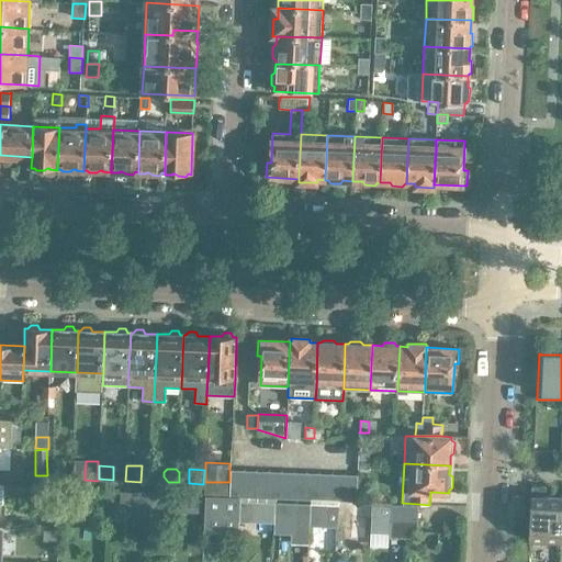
[(243,496),(244,471),(231,470),(231,484),(229,495),(239,496),(243,496)]
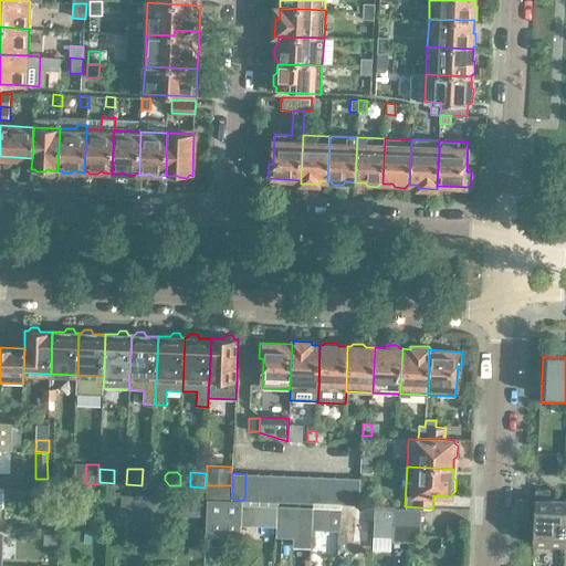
[(257,501),(258,474),(245,474),(244,500),(257,501)]
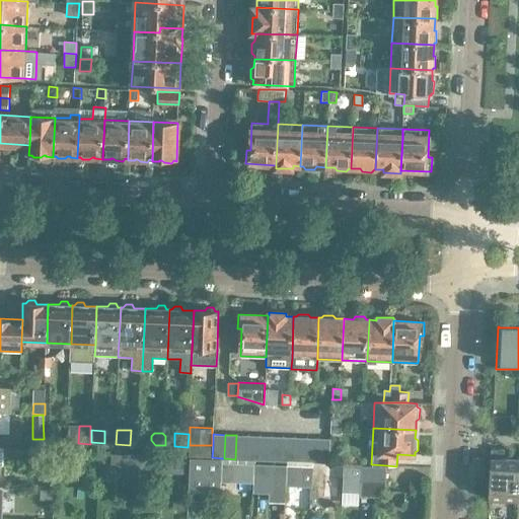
[(247,459),(248,436),(236,435),(235,459),(247,459)]
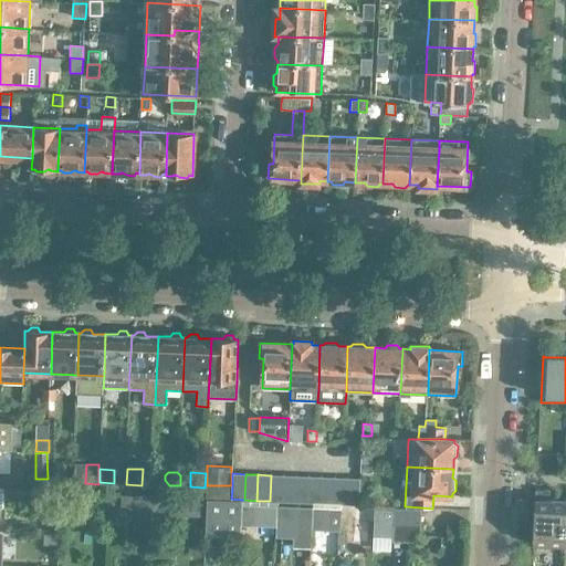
[(282,502),(283,475),(271,475),(270,501),(282,502)]
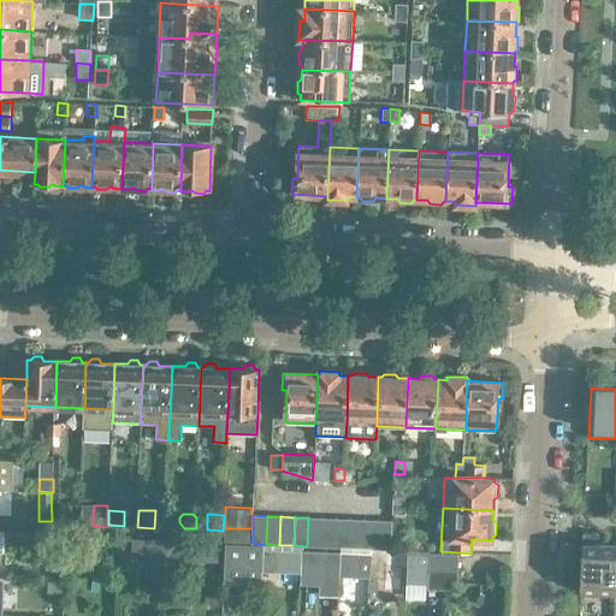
[(320,546),(321,519),(308,517),(307,546),(320,546)]
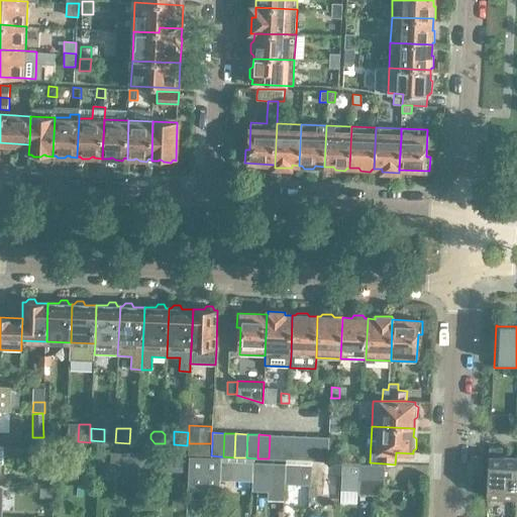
[(281,459),(282,435),(270,435),(269,458),(281,459)]
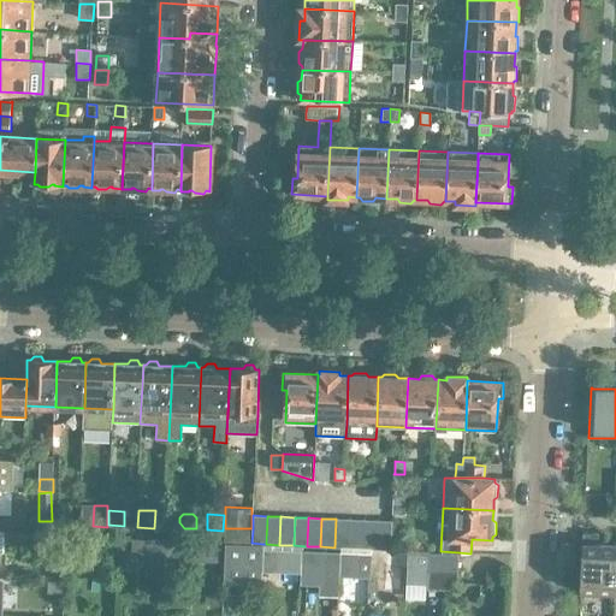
[(348,548),(349,520),(336,519),(335,548),(341,548),(348,548)]
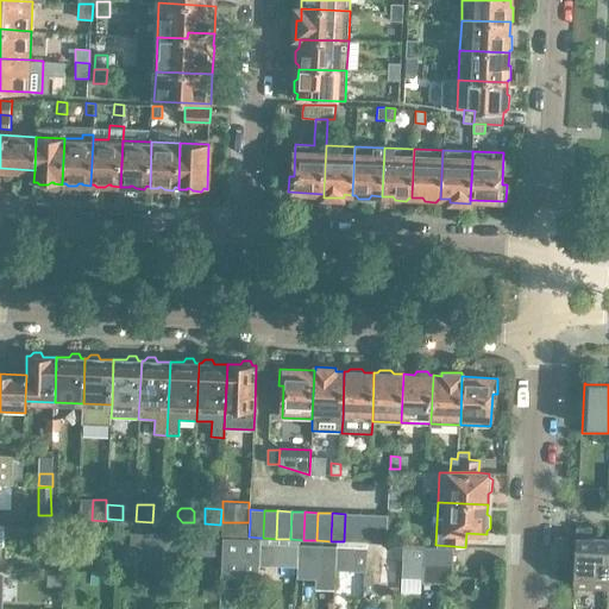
[(358,542),(359,514),(345,514),(344,541),(358,542)]
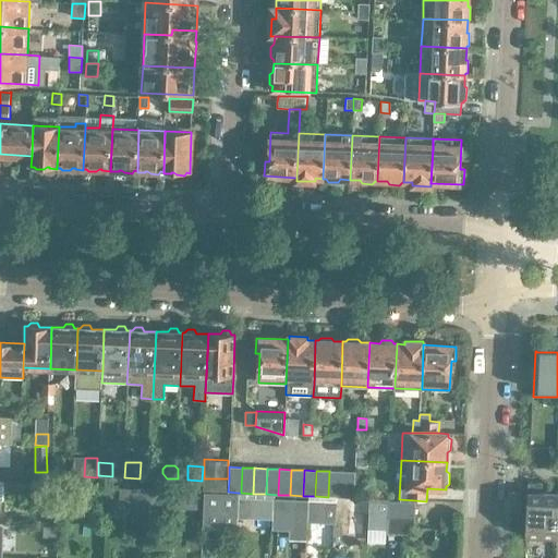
[(340,497),(341,472),(329,471),(328,497),(336,497),(340,497)]
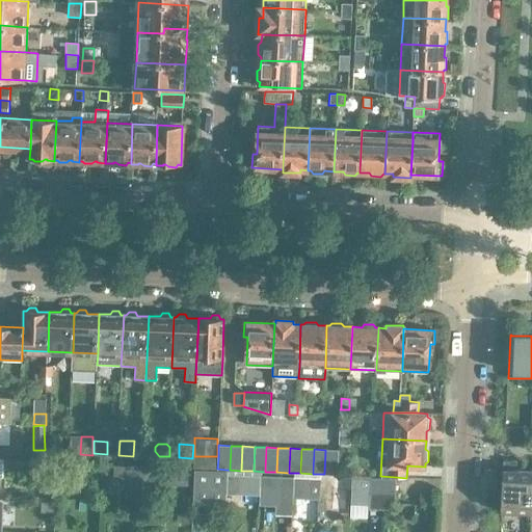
[(338,450),(325,450),(324,474),(337,475),(338,450)]
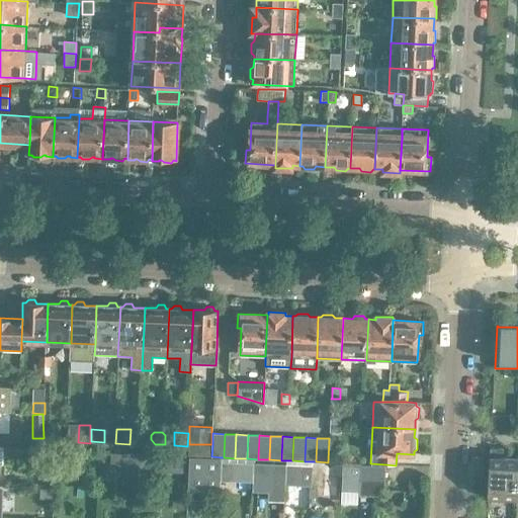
[(211,456),(212,446),(190,446),(189,455),(211,456)]
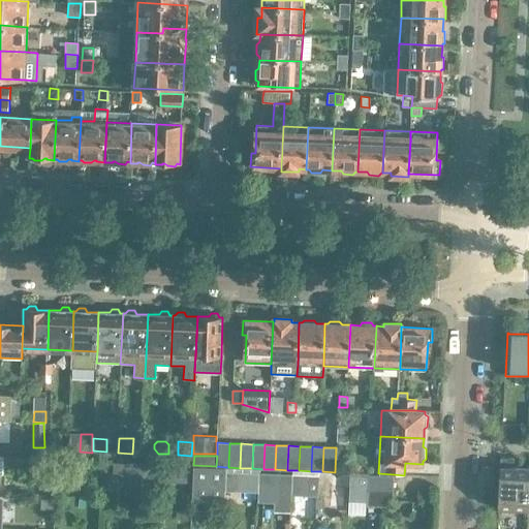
[(528,509),(528,480),(528,468),(508,468),(509,459),(501,458),(499,508),(528,509)]
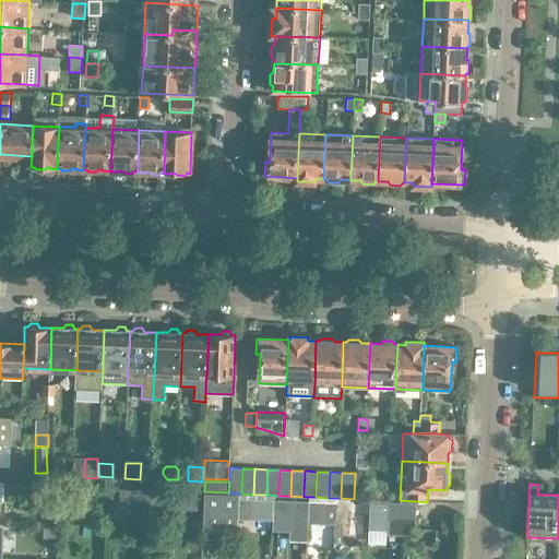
[(36,489),(36,502),(59,502),(59,489),(36,489)]
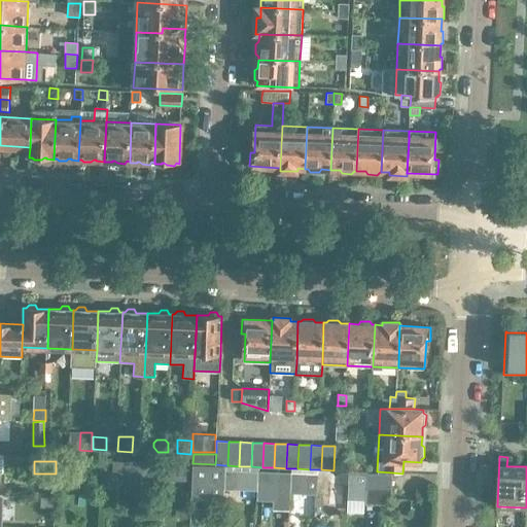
[(113,461),(112,477),(129,478),(130,462),(113,461)]
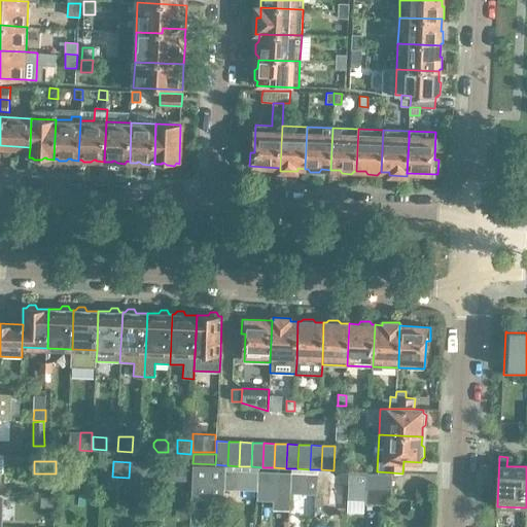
[(153,491),(156,463),(131,462),(130,489),(153,491)]
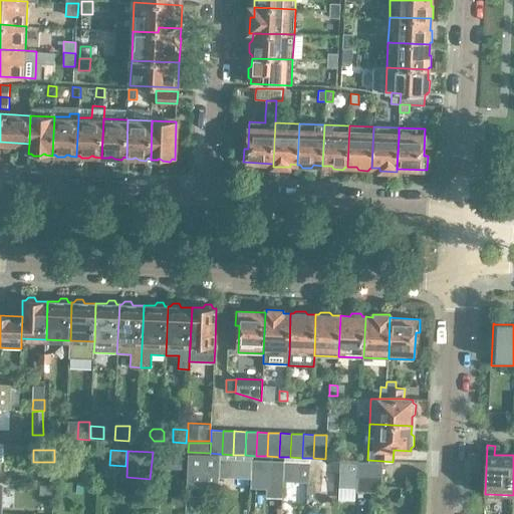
[(218,477),(219,459),(219,454),(210,453),(188,452),(188,454),(188,470),(187,487),(218,489),(218,477)]
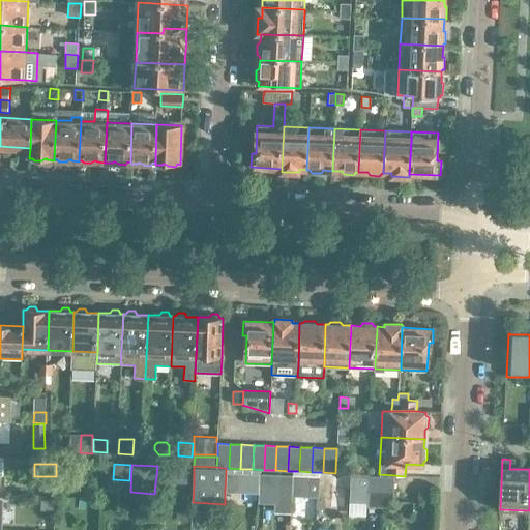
[(194,484),(194,468),(159,467),(159,483),(194,484)]
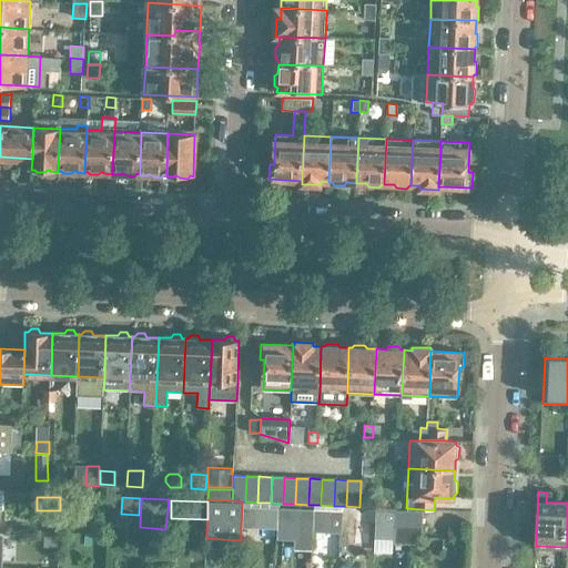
[(341,534),(342,516),(342,506),(334,506),(321,505),(314,505),(314,509),(313,531),(341,534)]
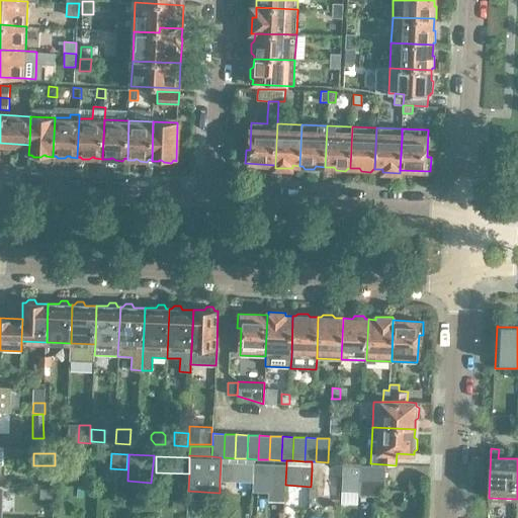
[(253,492),(254,463),(221,462),(220,481),(253,482),(252,492),(253,492)]
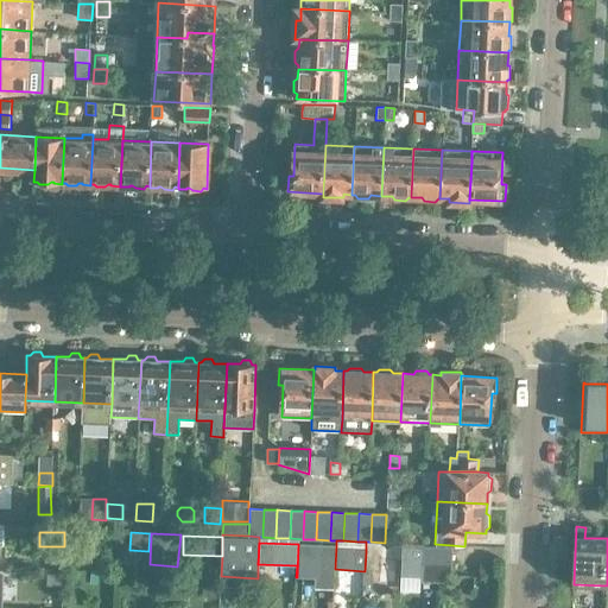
[(335,569),(336,545),(303,544),(302,577),(315,578),(315,588),(334,588),(335,569)]
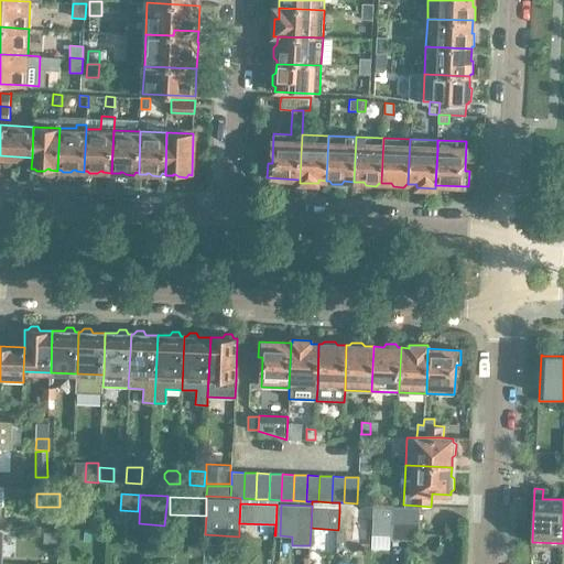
[(353,518),(351,541),(367,541),(368,520),(372,520),(373,506),(355,505),(354,513),(354,518),(353,518)]
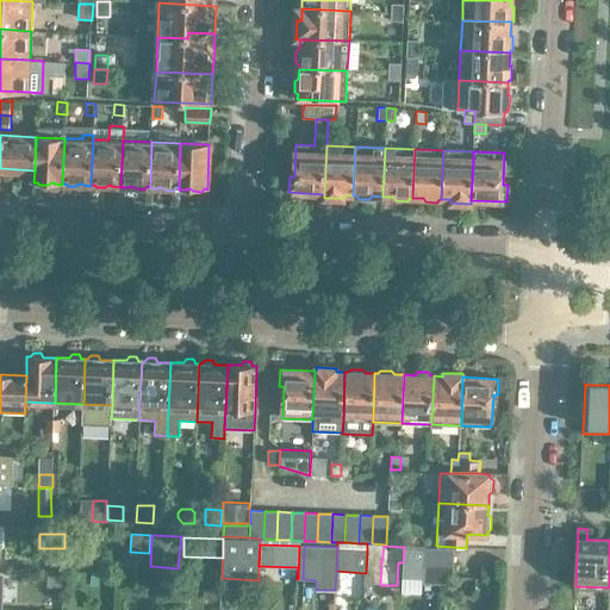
[(403,562),(403,578),(424,579),(425,560),(425,548),(425,546),(404,546),(404,547),(403,562)]
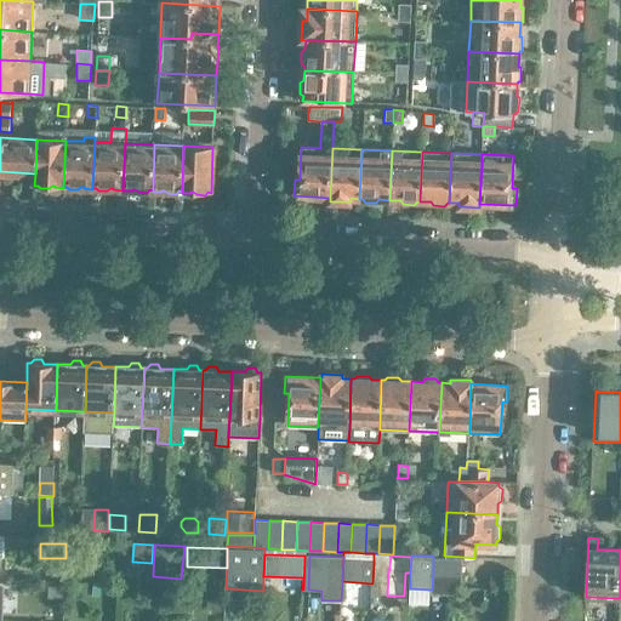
[(433,558),(433,570),(462,571),(462,559),(433,558)]
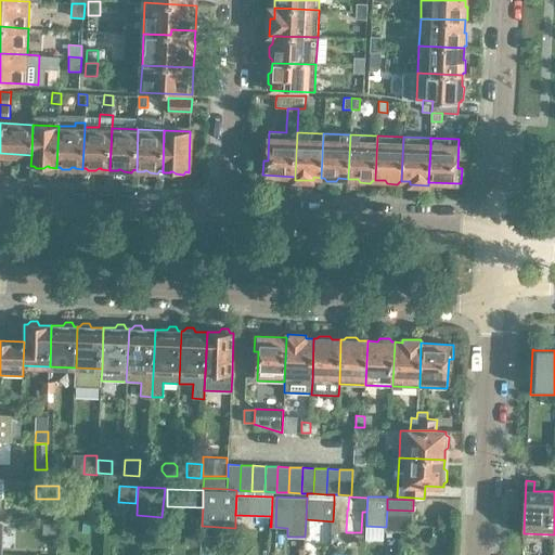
[(386,527),(386,530),(412,531),(413,511),(387,510),(386,527)]
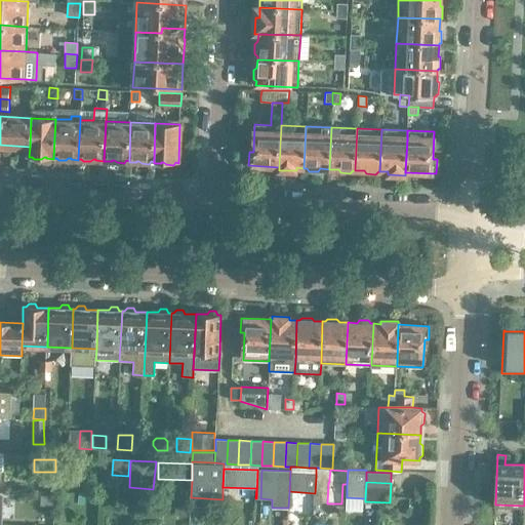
[(414,485),(414,497),(429,498),(430,485),(414,485)]
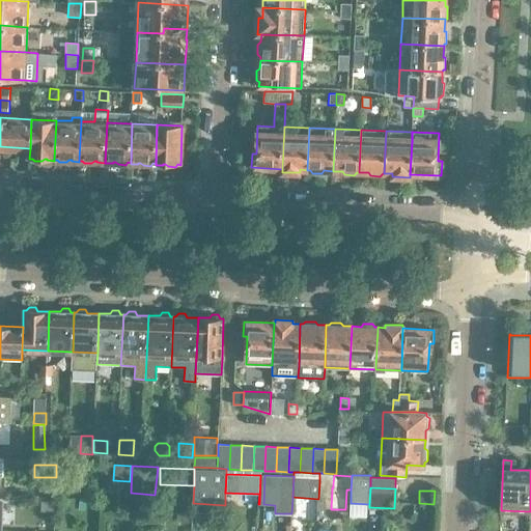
[(42,501),(40,511),(54,512),(55,502),(42,501)]
